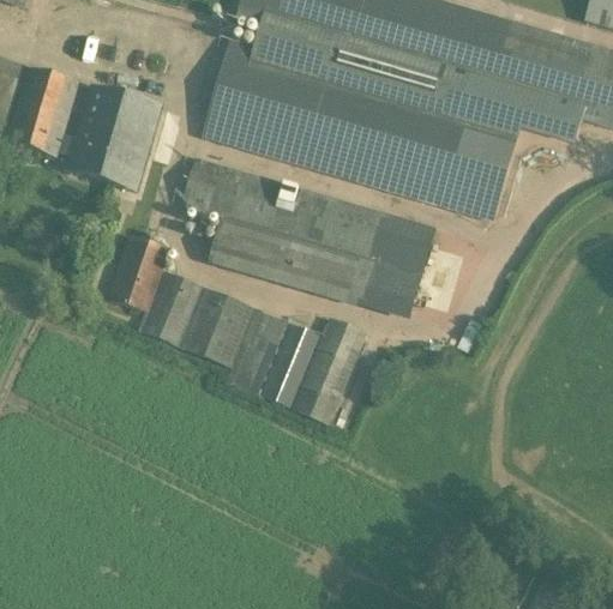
[(258,24),(252,47),(228,41),(200,136),(403,194),(492,218),(518,126),(575,142),(582,115),(612,124),(612,49),(438,0),(239,0),(235,18),(258,24)]
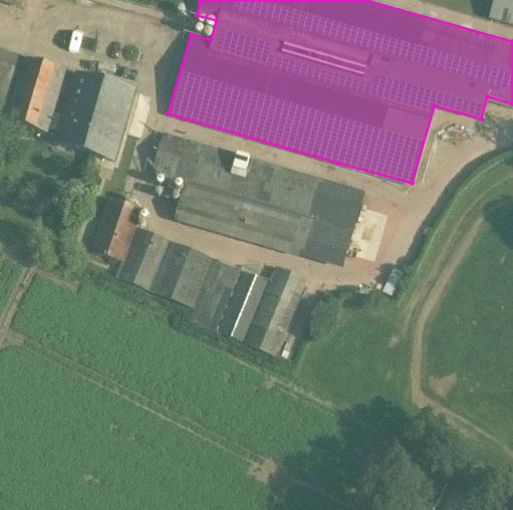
[(494,0),(490,16),(512,22),(512,0),(494,0)]
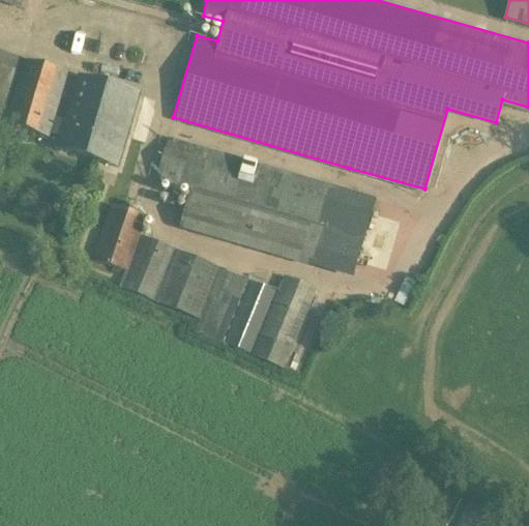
[(0,121),(2,122),(21,57),(0,51),(0,121)]
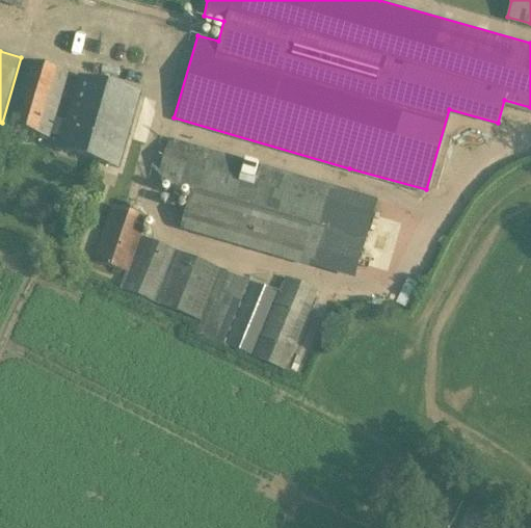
[(24,57),(4,122),(48,135),(68,72),(24,57)]
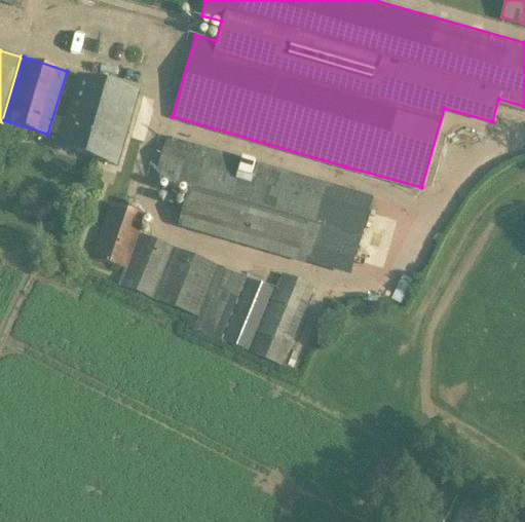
[(78,75),(57,146),(116,163),(137,92),(78,75)]
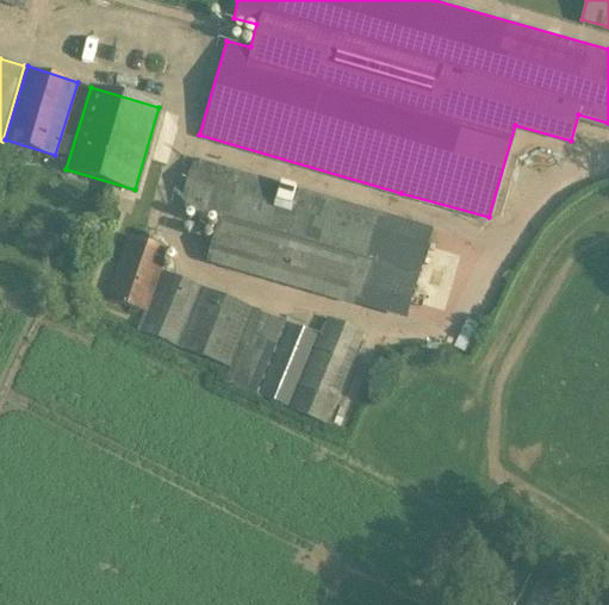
[(193,156),(179,204),(218,217),(206,260),(360,305),(385,211),(193,156)]
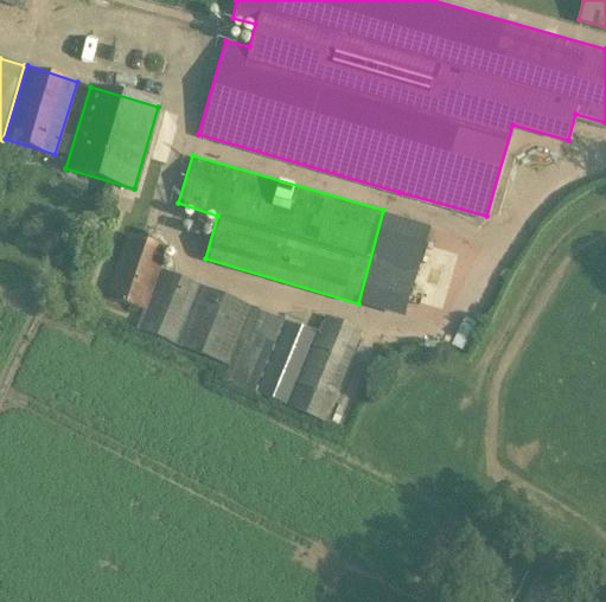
[(106,295),(146,308),(166,244),(126,232),(106,295)]
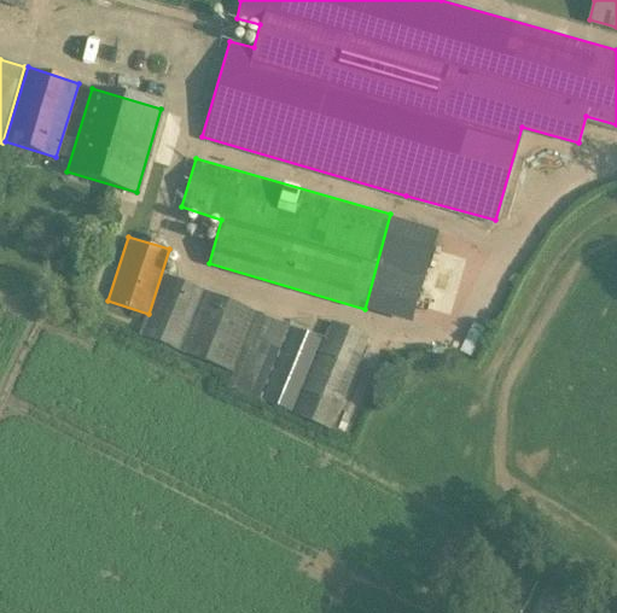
[(141,334),(231,369),(255,311),(166,274),(141,334)]
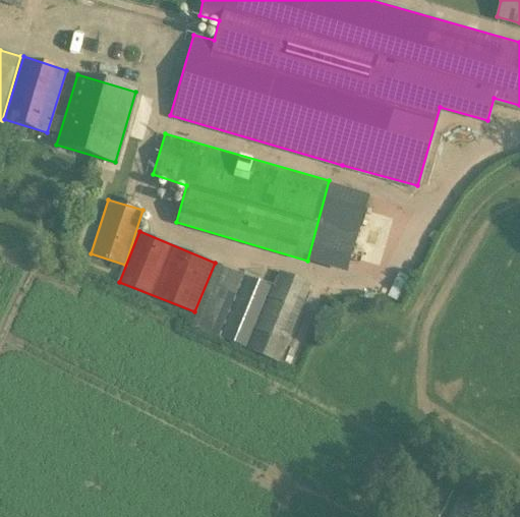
[(193,324),(212,332),(238,271),(220,263),(193,324)]
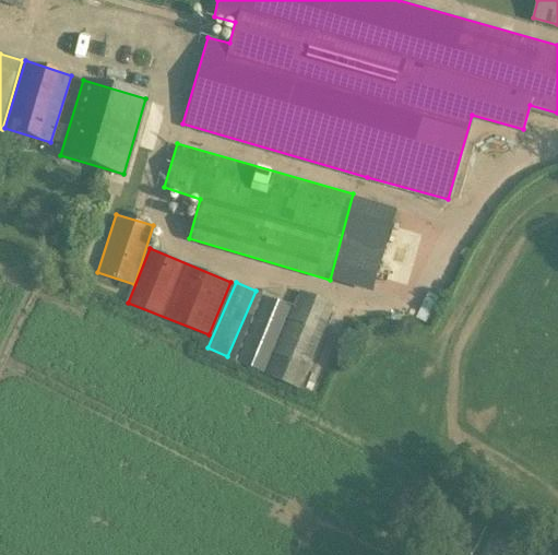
[(236,358),(299,388),(334,304),(299,288),(292,306),(262,294),(236,358)]
